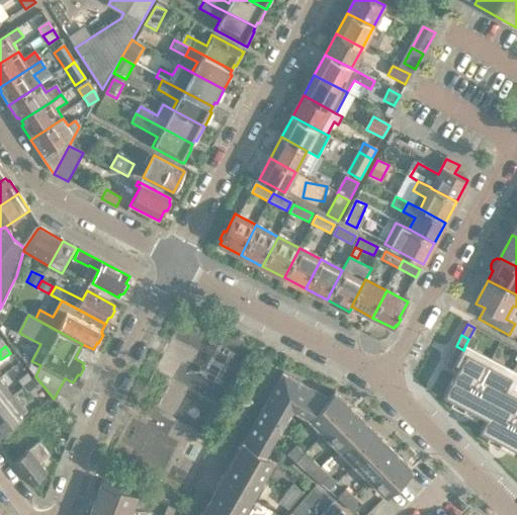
[(456,346),(450,356),(457,360),(463,350),(456,346)]
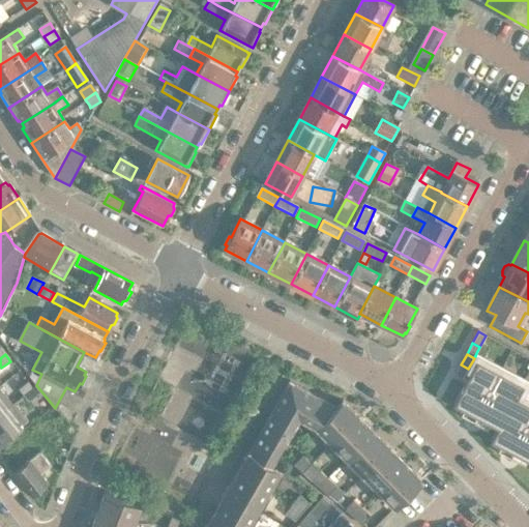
[(470,375),(454,404),(465,410),(490,423),(498,428),(492,440),(502,446),(527,460),(528,461),(528,403),(518,398),(524,385),(477,360),(470,375)]
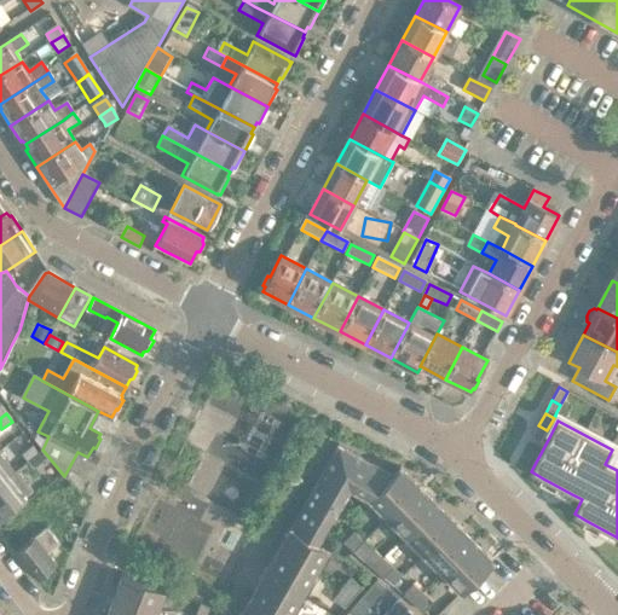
[(538,425),(531,439),(541,444),(546,435),(547,430),(538,425)]
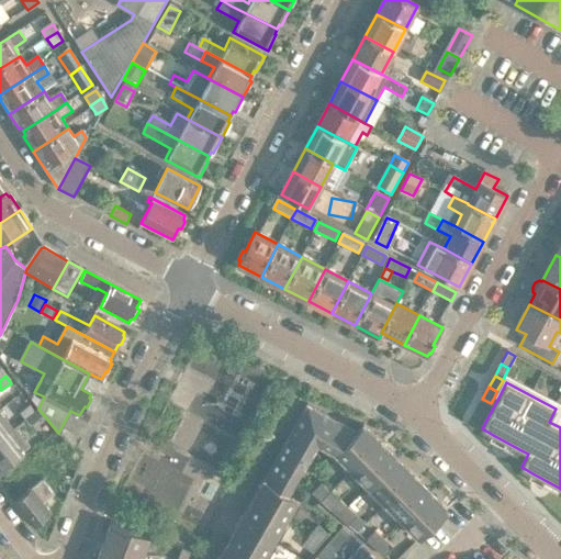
[(30,406),(20,414),(25,421),(35,413),(30,406)]
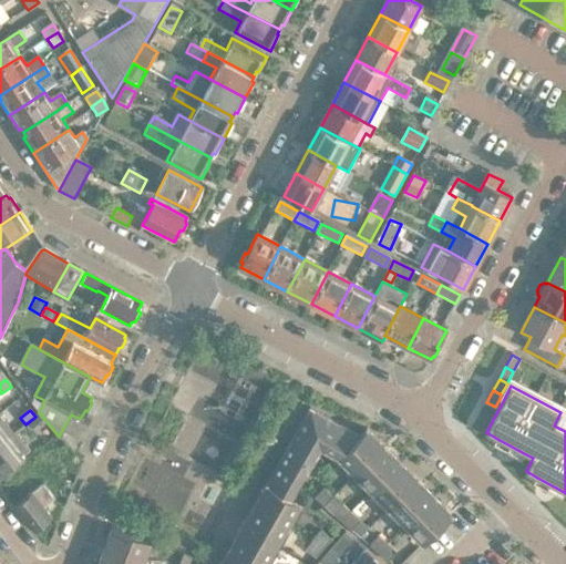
[(310,410),(294,438),(318,452),(320,448),(339,459),(359,438),(310,410)]
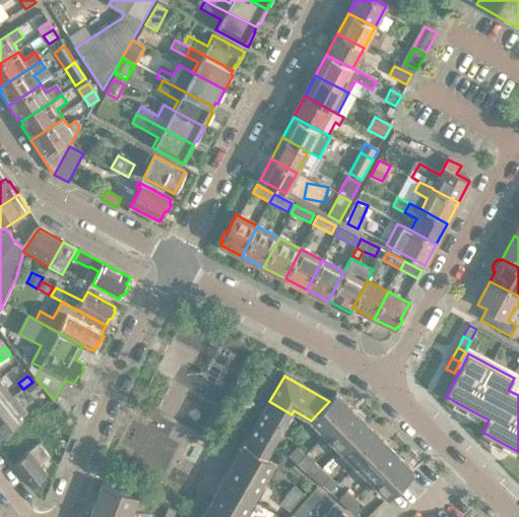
[(0,406),(7,401),(12,398),(0,382),(0,406)]
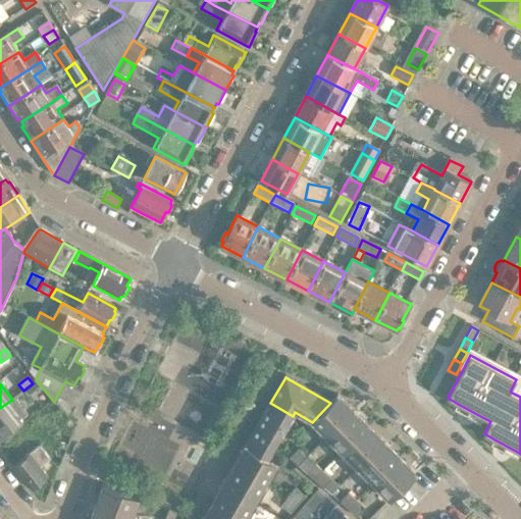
[(38,390),(33,383),(23,391),(29,397),(38,390)]
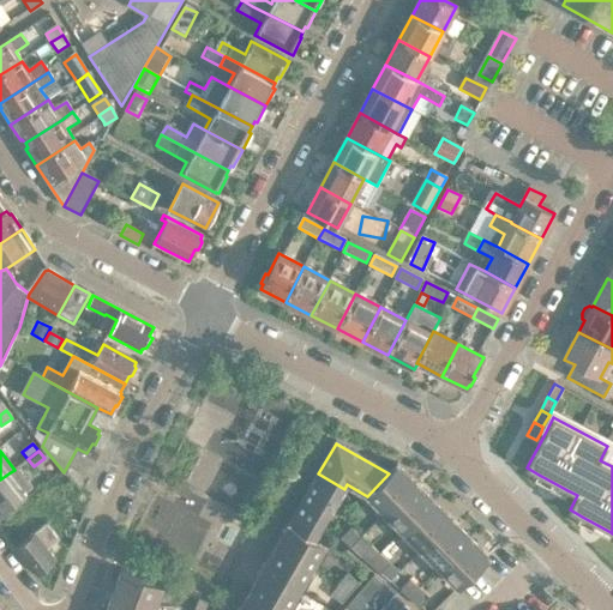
[(397,465),(389,473),(367,496),(385,514),(418,482),(416,482),(415,483),(397,465)]
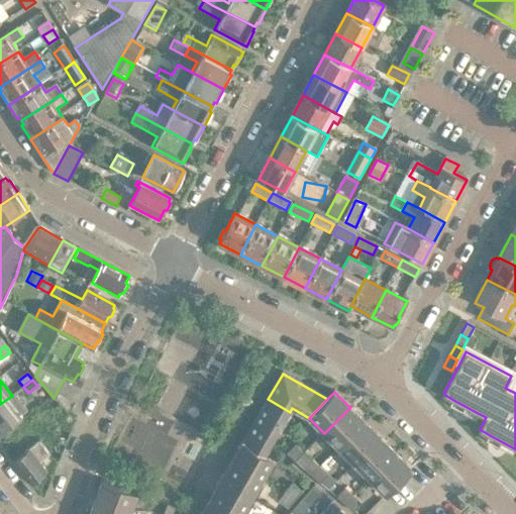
[(12,396),(7,399),(0,404),(0,433),(27,412),(13,394),(12,396)]
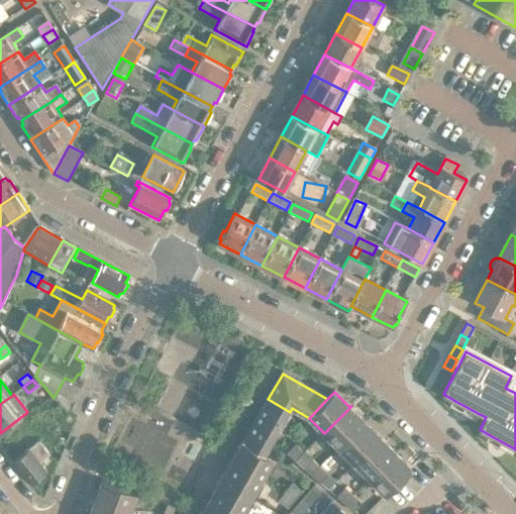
[(266,455),(290,412),(268,399),(243,442),(266,455)]
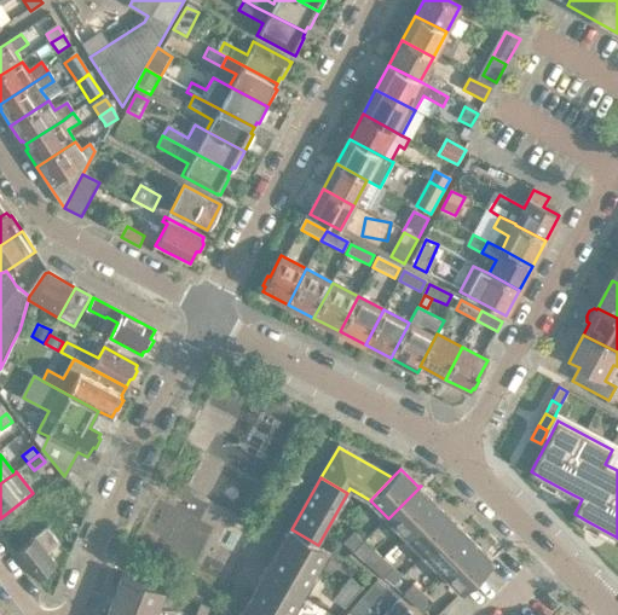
[(388,518),(406,537),(438,506),(420,488),(421,487),(421,486),(388,518)]
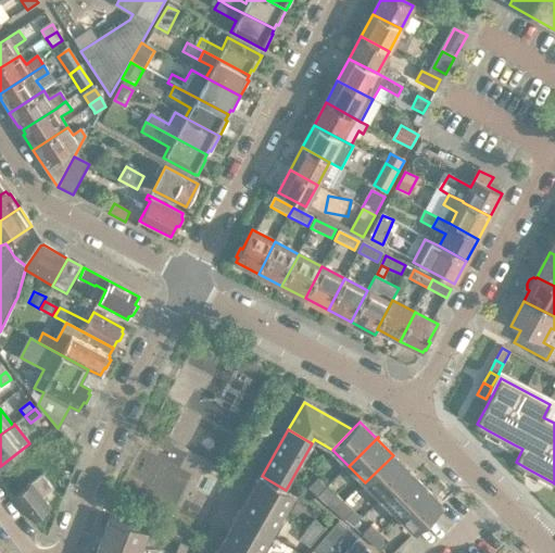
[(408,472),(393,455),(365,482),(381,500),(411,470),(408,472)]
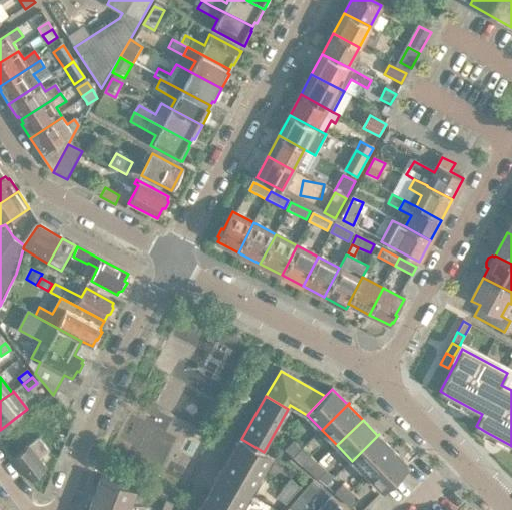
[(380,434),(379,434),(352,461),(367,476),(393,451),(378,436),(380,434)]
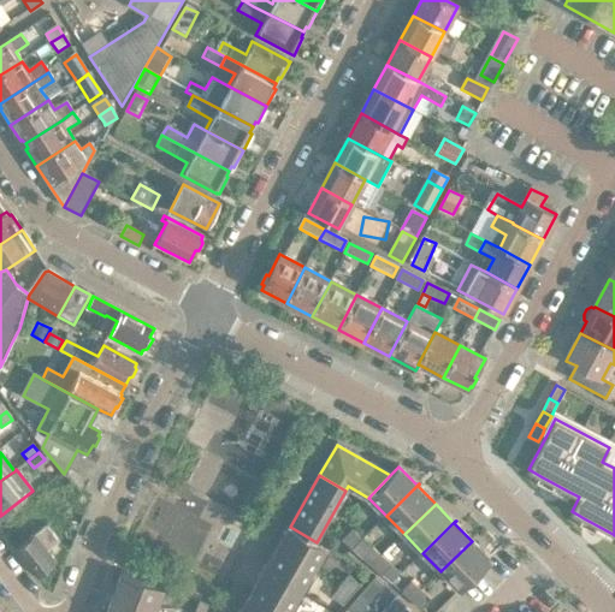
[(47,527),(16,551),(37,578),(57,563),(47,551),(59,542),(47,527)]
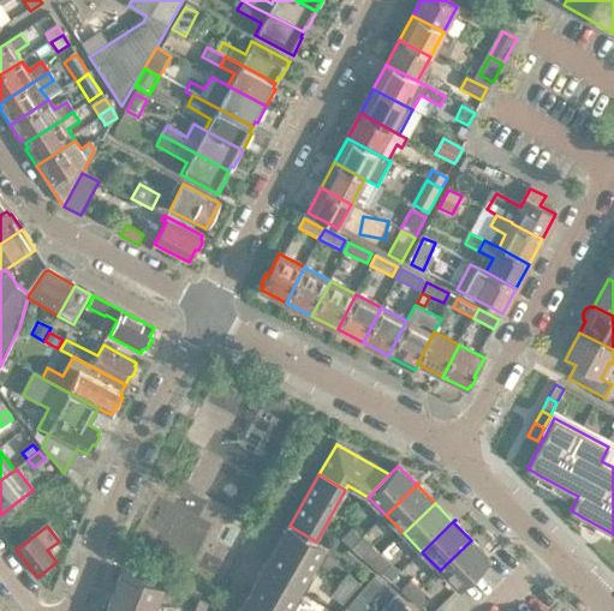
[(290,526),(275,549),(314,571),(327,547),(315,541),(316,541),(290,526)]
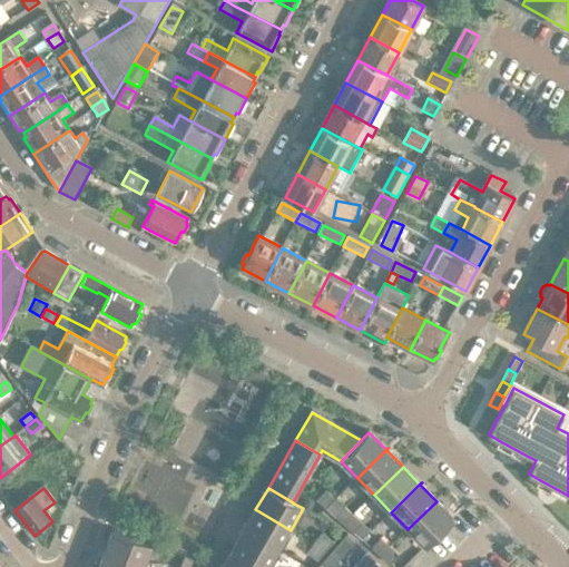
[(326,491),(316,501),(325,510),(335,500),(326,491)]
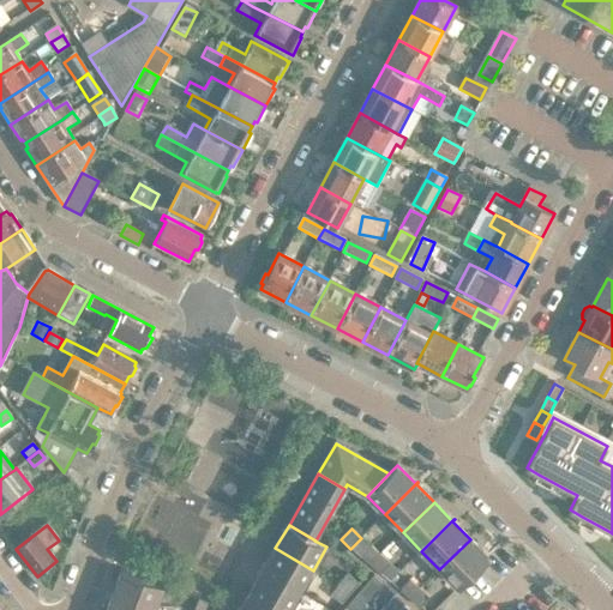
[(361,538),(350,549),(371,566),(380,555),(361,538)]
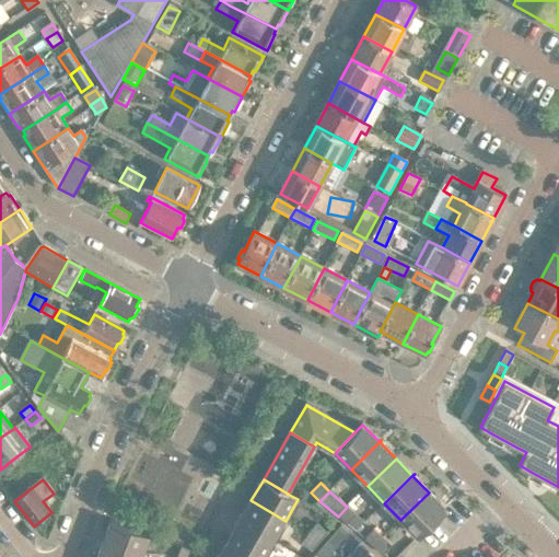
[(446,509),(429,492),(400,520),(418,537),(446,509)]
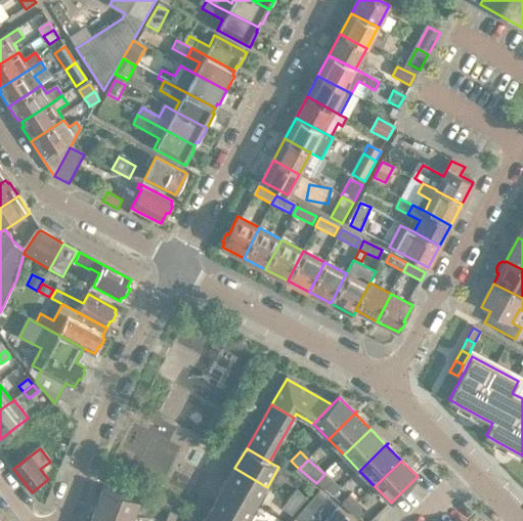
[(256,506),(267,487),(234,468),(224,487),(222,486),(256,506)]
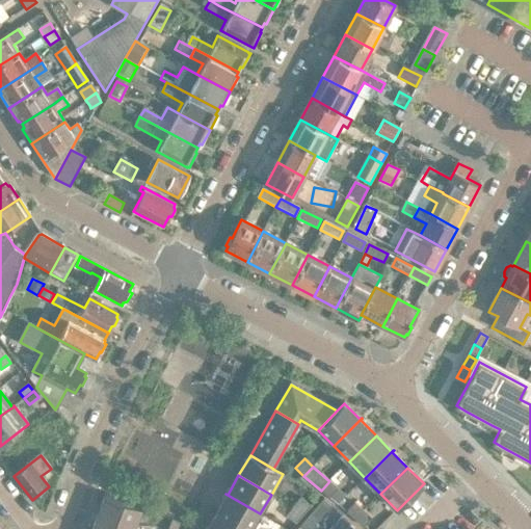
[(338,488),(329,481),(321,491),(329,499),(338,488)]
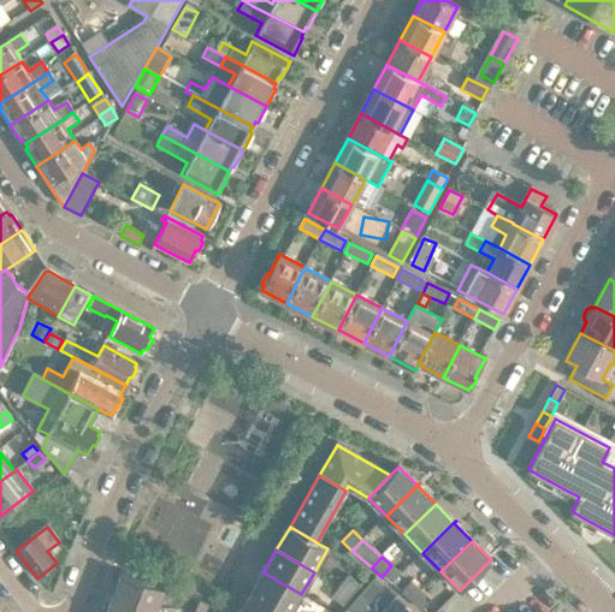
[(261,572),(262,574),(250,595),(279,611),(290,611),(301,594),(261,571),(261,572)]
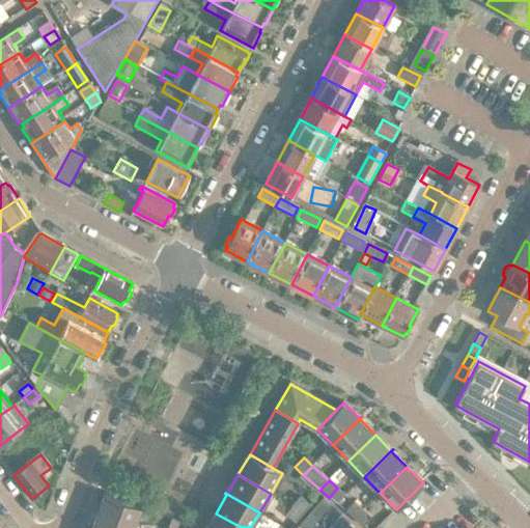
[(141,507),(106,494),(99,512),(135,526),(141,507)]
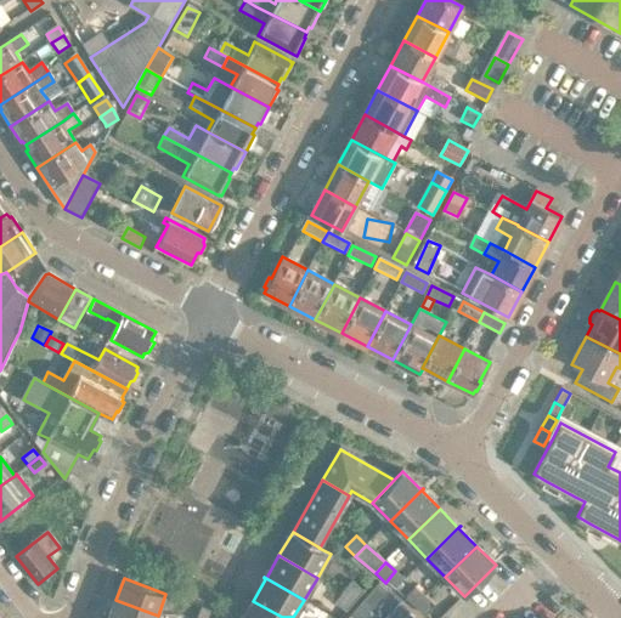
[(344,593),(355,602),(363,593),(353,583),(344,593)]
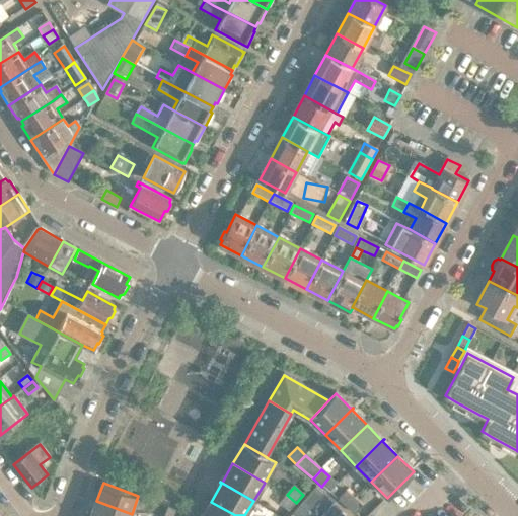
[(315,487),(301,505),(308,511),(323,494),(315,487)]
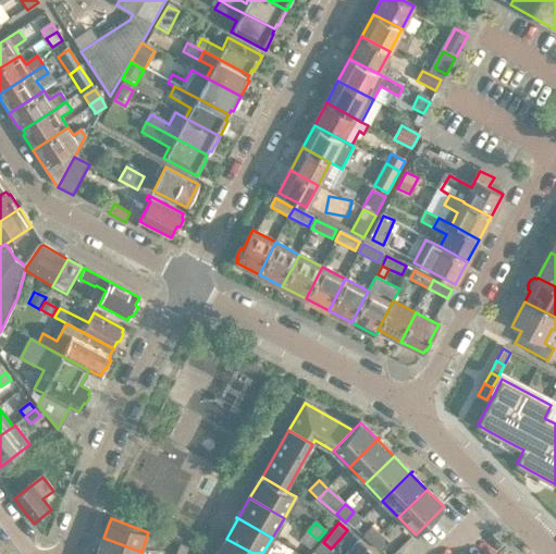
[(372,527),(363,538),(372,545),(381,536),(372,527)]
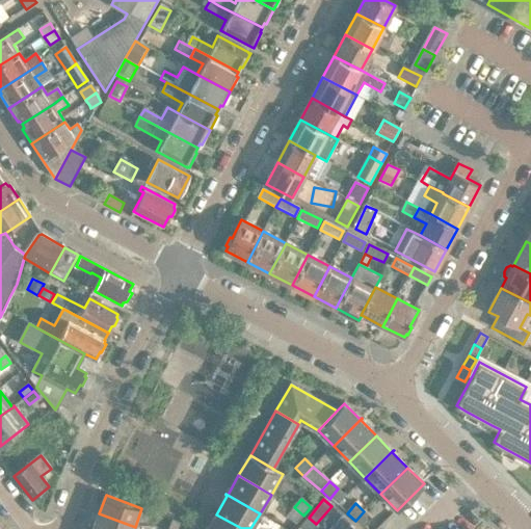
[(296,525),(303,516),(294,507),(287,517),(296,525)]
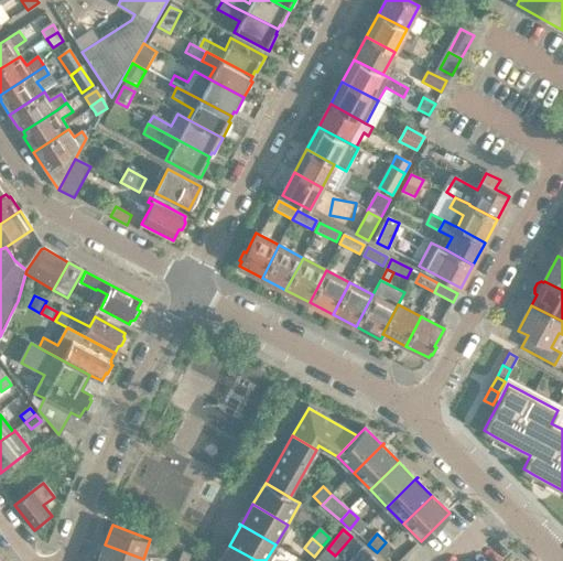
[(394,550),(386,542),(377,552),(386,560),(394,550)]
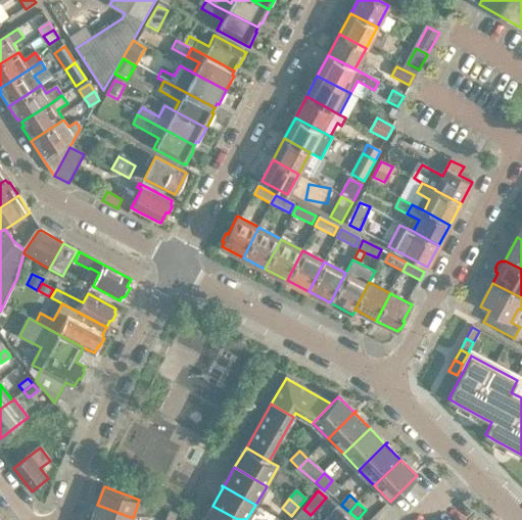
[(132,519),(133,518),(97,505),(91,519),(132,519)]
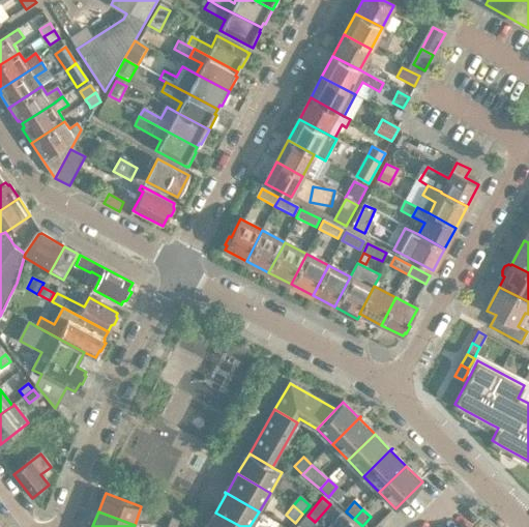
[(240,526),(215,513),(207,526),(240,526)]
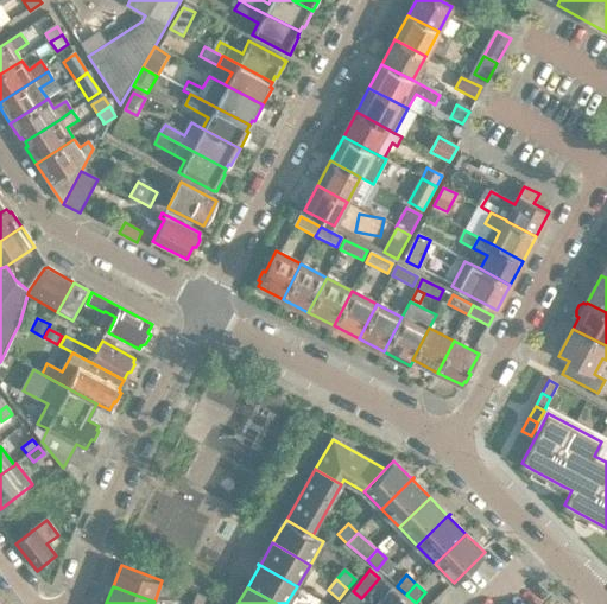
[(408,603),(392,590),(380,603),(408,603)]
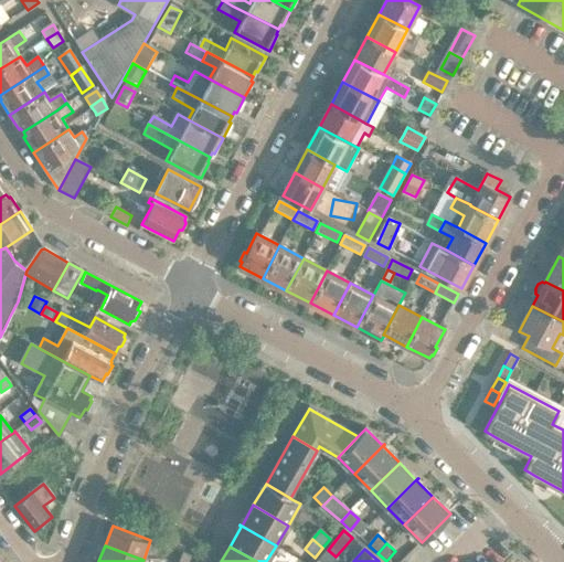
[(336,561),(338,559),(336,557),(328,550),(320,559),(322,561),(336,561)]
